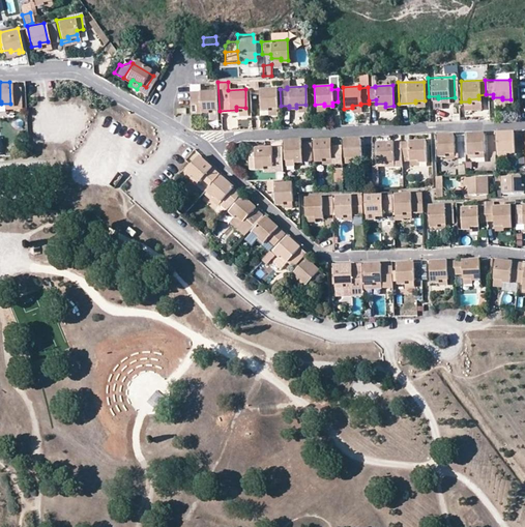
[(267,109),(267,106),(275,106),(275,88),(258,89),(259,109),(267,109)]
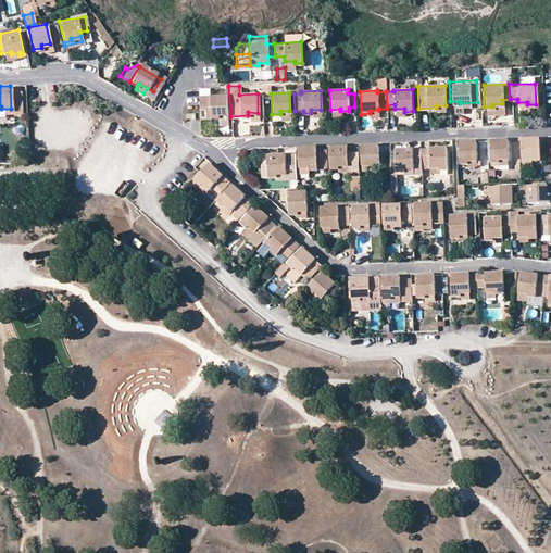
[(198,117),(217,116),(217,114),(226,114),(225,95),(198,96),(198,117)]
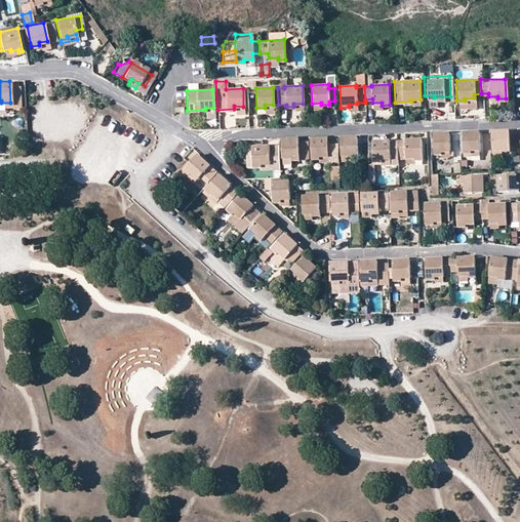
[(491,130),(492,149),(501,148),(502,150),(509,150),(508,129),(491,130)]
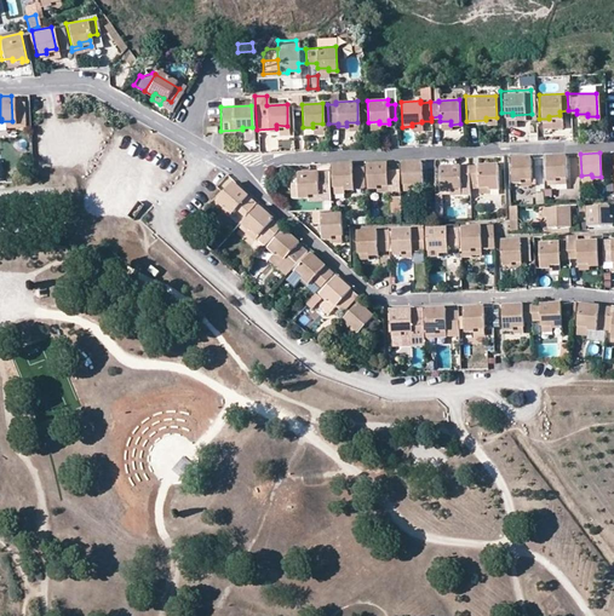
[(555,179),(556,176),(566,176),(564,155),(545,155),(546,178),(555,179)]
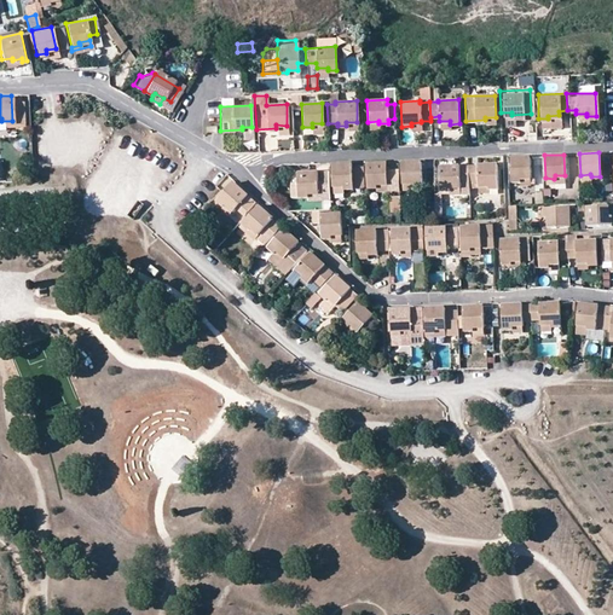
[(519,180),(519,178),(530,177),(528,156),(510,156),(510,180),(519,180)]
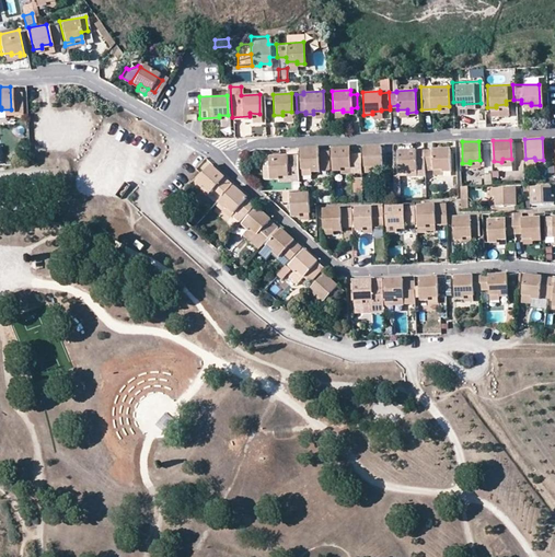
[(380,144),(361,146),(362,164),(372,164),(372,166),(380,166),(380,144)]
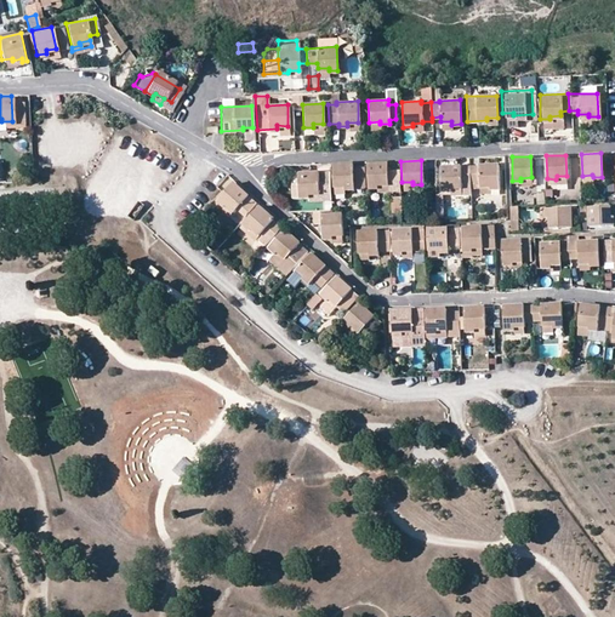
[(376,186),(377,183),(387,183),(386,161),(365,163),(366,186),(376,186)]
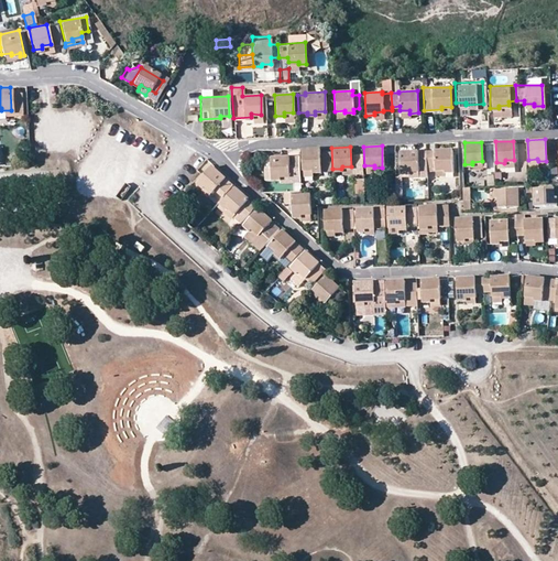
[(351,166),(351,171),(362,170),(361,147),(350,147),(351,166)]
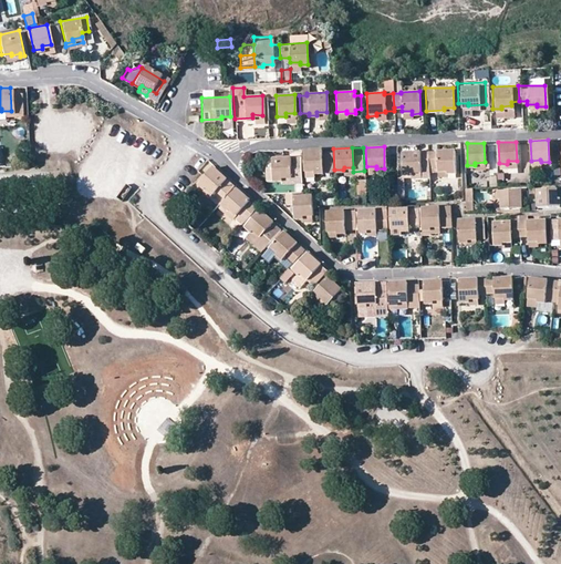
[(320,149),(302,150),(303,170),(311,170),(312,171),(321,171),(321,151),(320,149)]
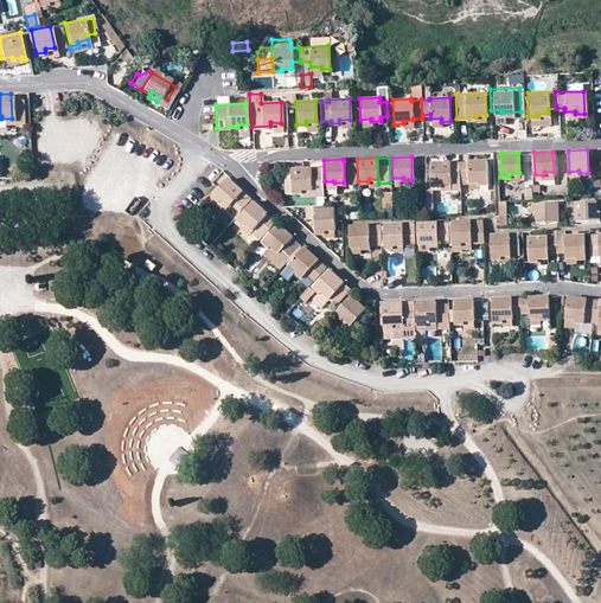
[(487,183),(486,159),(458,160),(459,184),(468,184),(468,180),(478,180),(478,183),(487,183)]
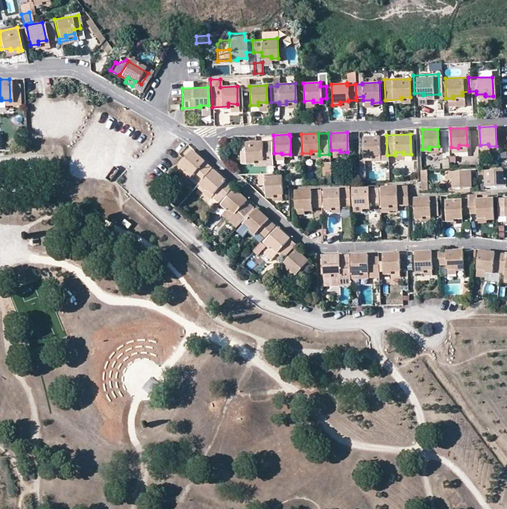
[(370,156),(371,153),(379,153),(379,155),(387,155),(386,135),(362,137),(363,156),(370,156)]
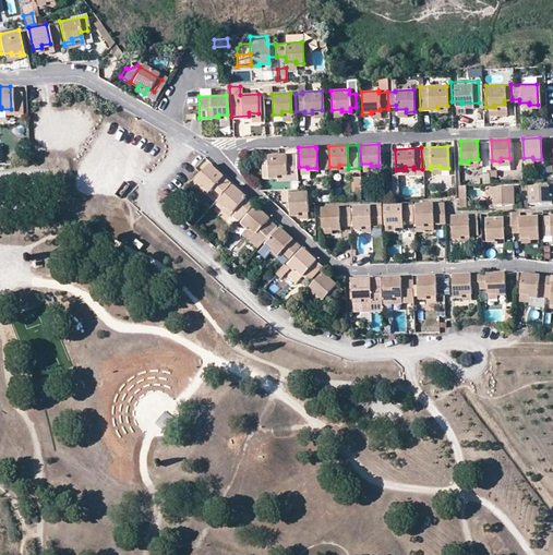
[(316,168),(327,167),(326,148),(316,148),(316,168)]
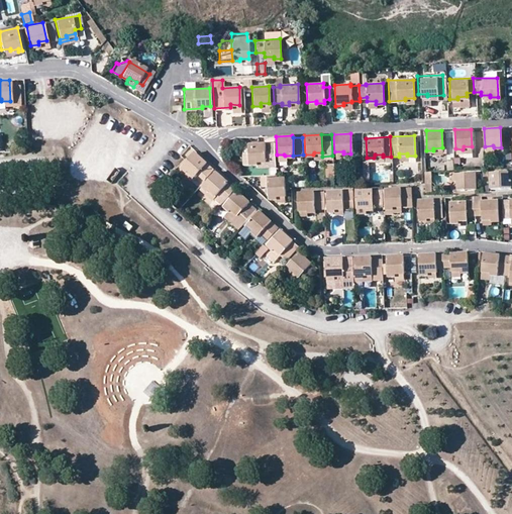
[(247,164),(256,163),(256,161),(264,161),(264,142),(246,142),(247,164)]
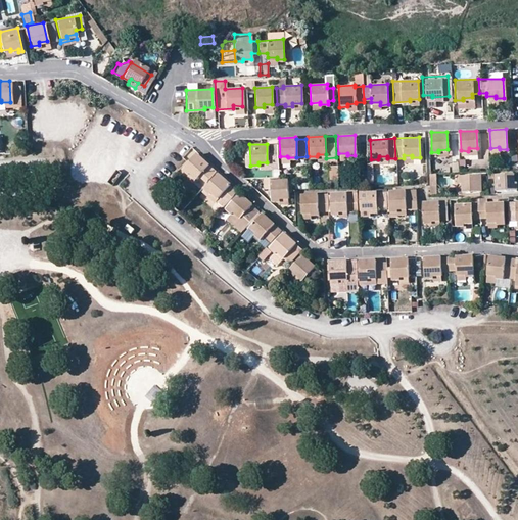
[(192,175),(194,173),(201,179),(212,168),(192,149),(178,164),(184,170),(186,169),(192,175)]
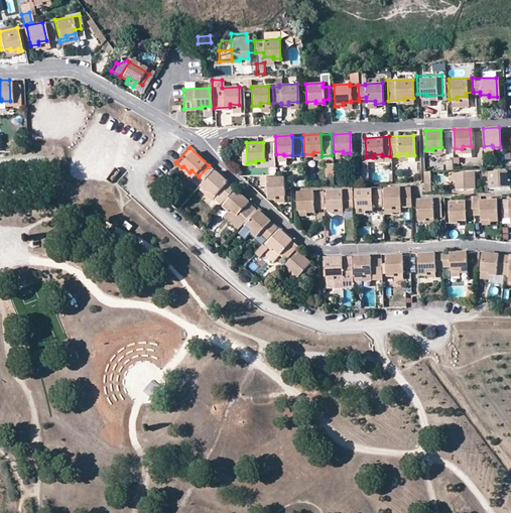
[(207,195),(209,194),(211,191),(218,199),(230,185),(223,179),(224,178),(209,165),(199,176),(196,179),(202,186),(201,188),(207,195)]
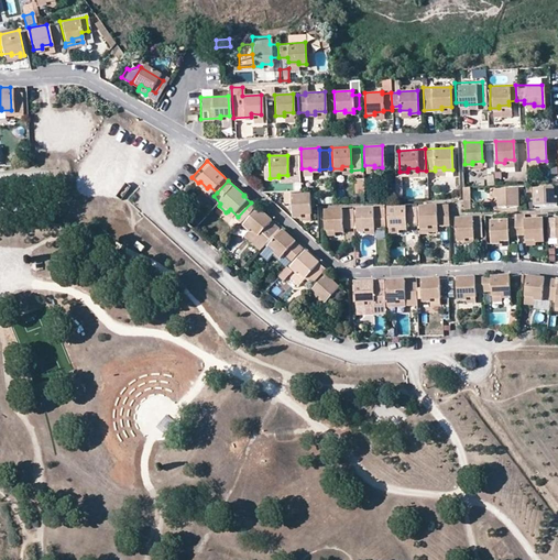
[(204,191),(207,188),(200,182),(198,183),(197,185),(204,191)]
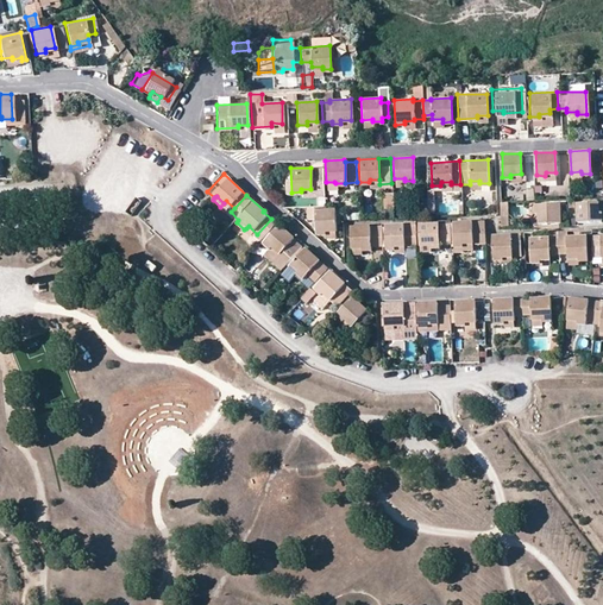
[(601,210),(597,210),(597,201),(576,202),(577,221),(601,221),(601,210)]
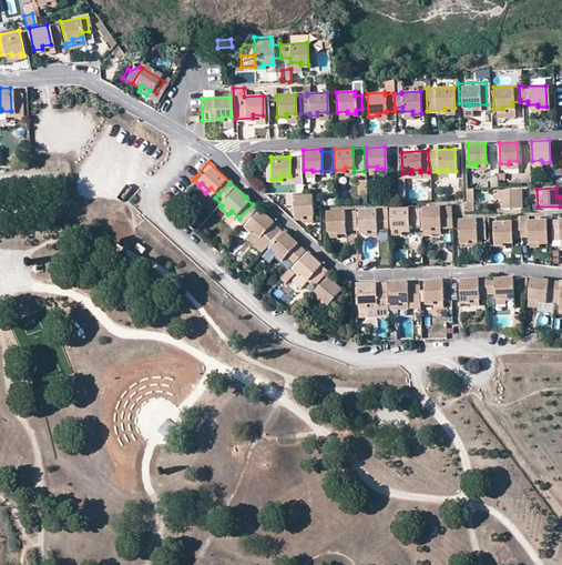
[(487,198),(487,189),(471,189),(471,198),(487,198)]
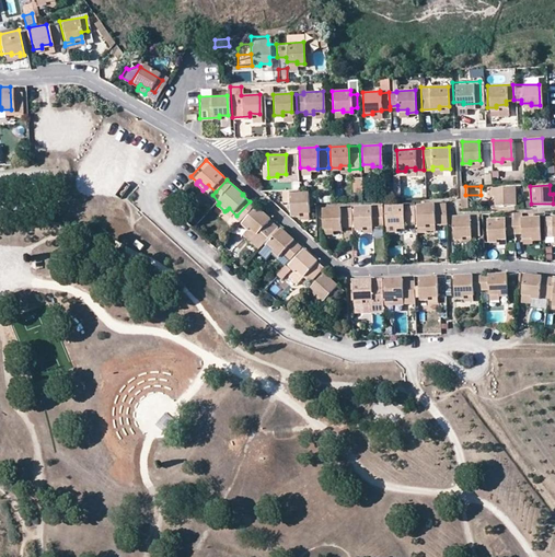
[(496,195),(496,204),(516,204),(515,186),(494,187),(494,195),(496,195)]
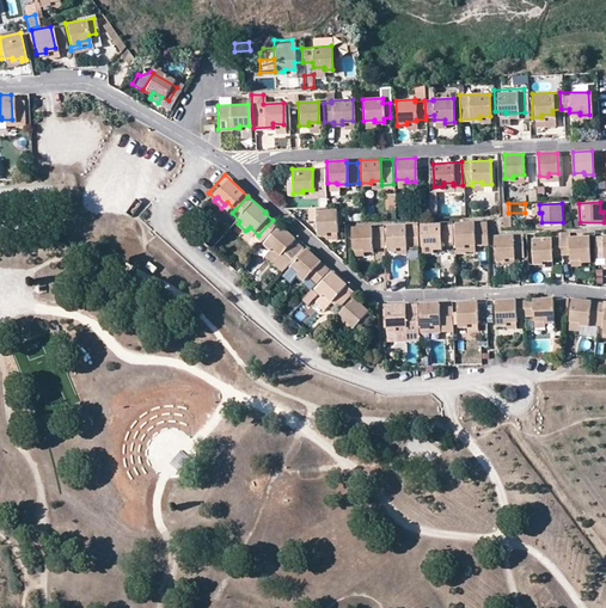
[(317,234),(326,234),(326,231),(336,231),(334,210),(314,210),(314,208),(307,208),(308,219),(316,217),(317,234)]
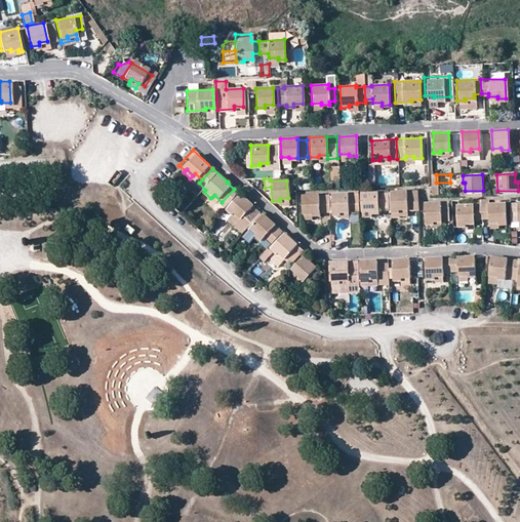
[(221,204),(229,210),(231,208),(237,214),(249,201),(235,188),(234,189),(222,202),(221,204)]
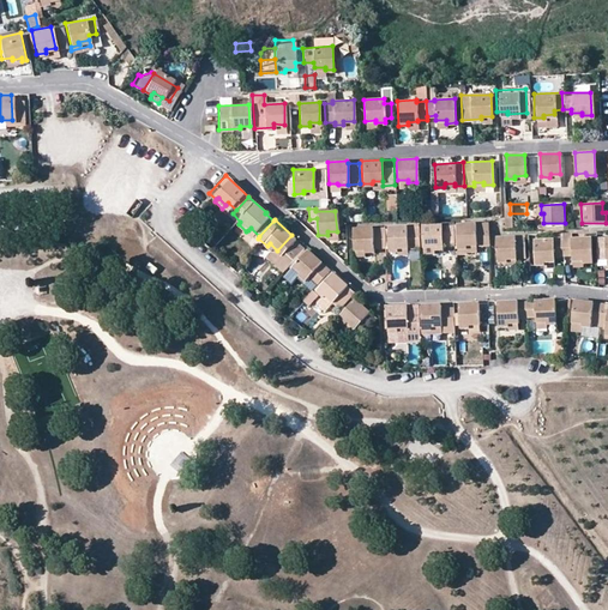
[(467,247),(465,245),(476,245),(489,245),(488,222),(456,223),(457,247),(467,247)]
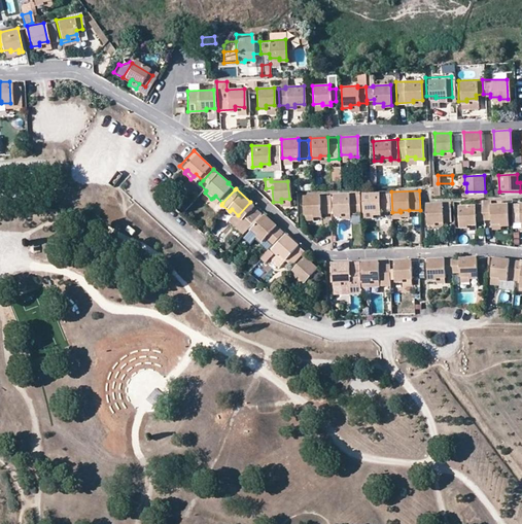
[(372,213),(380,214),(380,211),(390,210),(389,191),(379,193),(362,193),(362,196),(359,196),(359,211),(362,211),(372,211),(372,213)]
